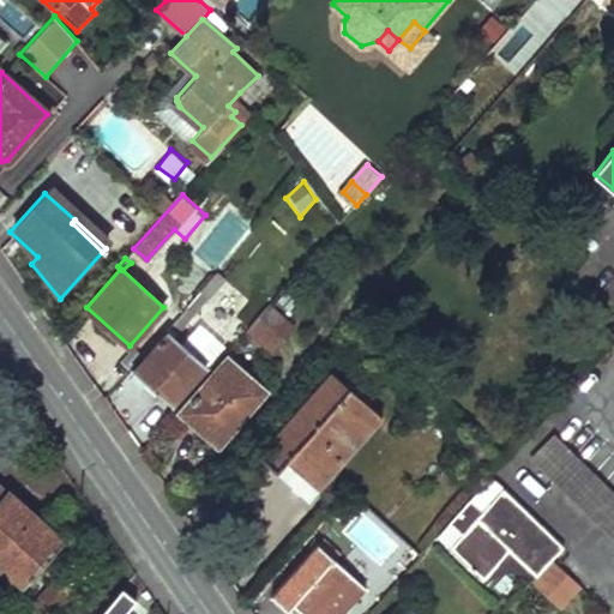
[(169,330),(133,369),(169,404),(206,363),(175,335),(224,278),(217,272),(167,327),(169,330)]
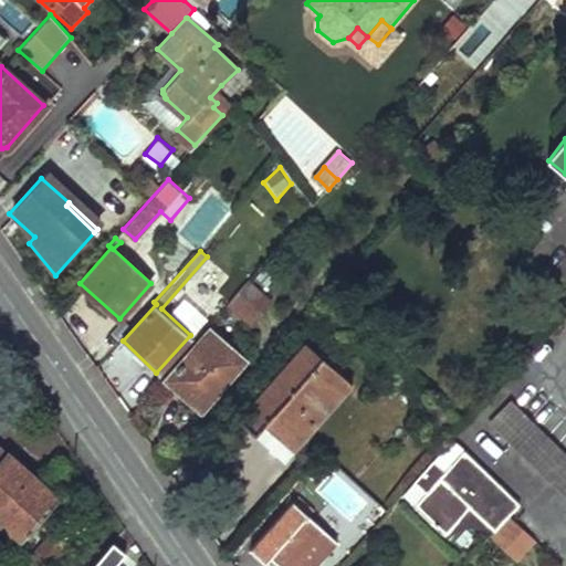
[(234,269),(219,287),(231,300),(248,281),(234,269)]
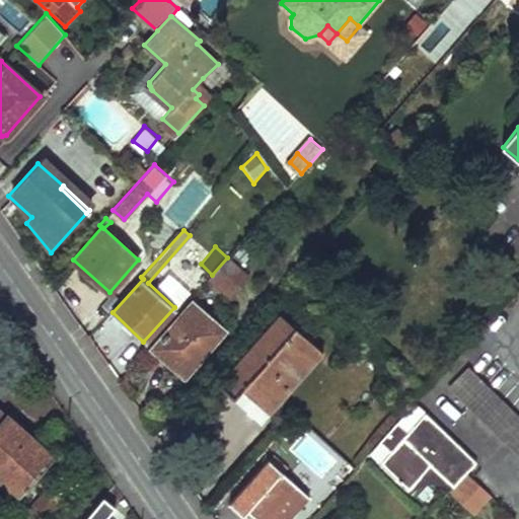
[(212,275),(210,277),(232,297),(251,276),(228,255),(227,257),(212,275)]
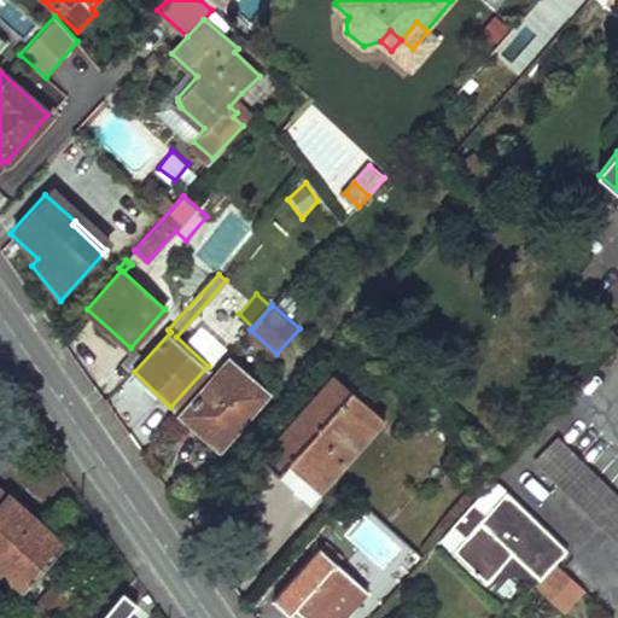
[(210,356),(231,344),(215,315),(194,327),(210,356)]
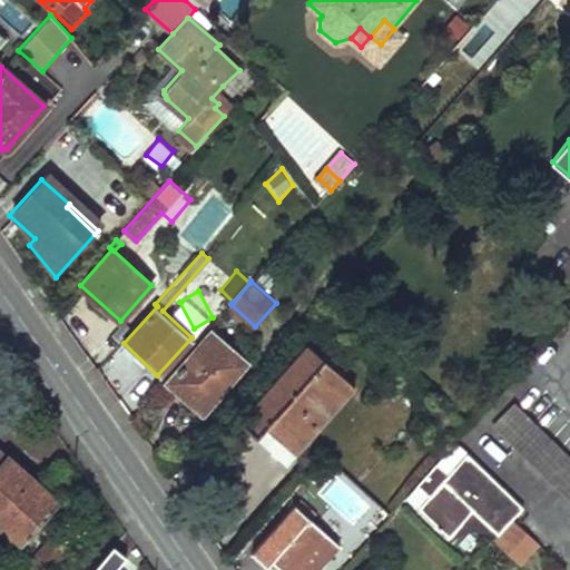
[(212,325),(164,379),(177,391),(189,377),(212,397),(244,360),(212,332),(215,327),(212,325)]
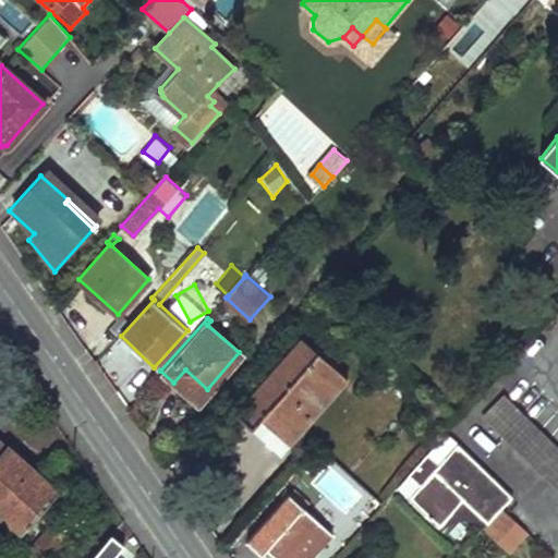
[(299,335),(232,411),(249,426),(258,415),(289,441),(346,376),(299,335)]
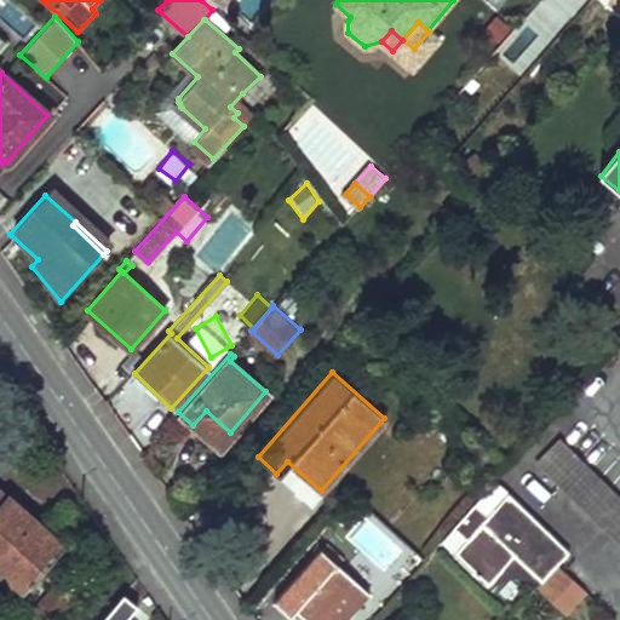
[(206,411),(193,425),(218,447),(230,432),(206,411)]
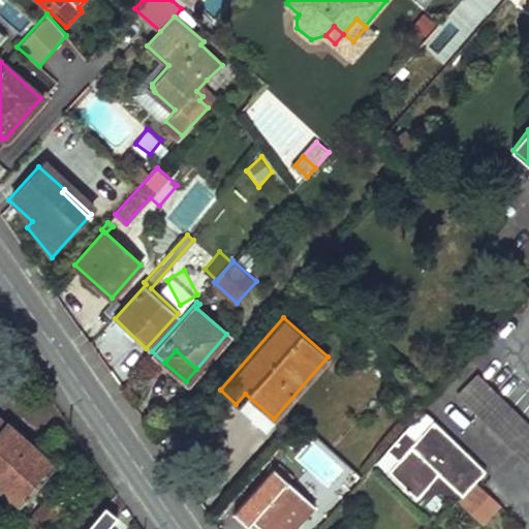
[(528,427),(473,376),(455,397),(528,466),(528,427)]
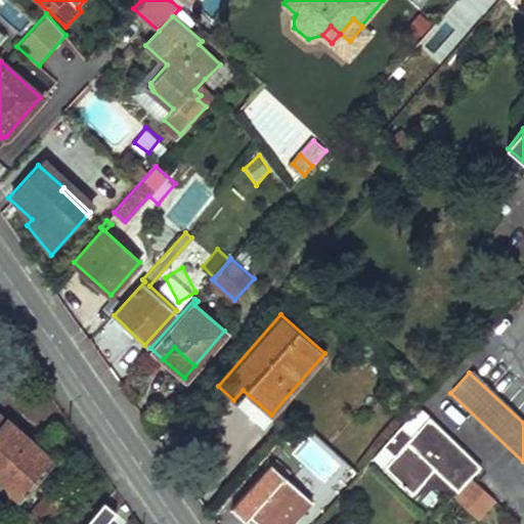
[(271,415),(243,390),(233,400),(263,425),(271,415)]
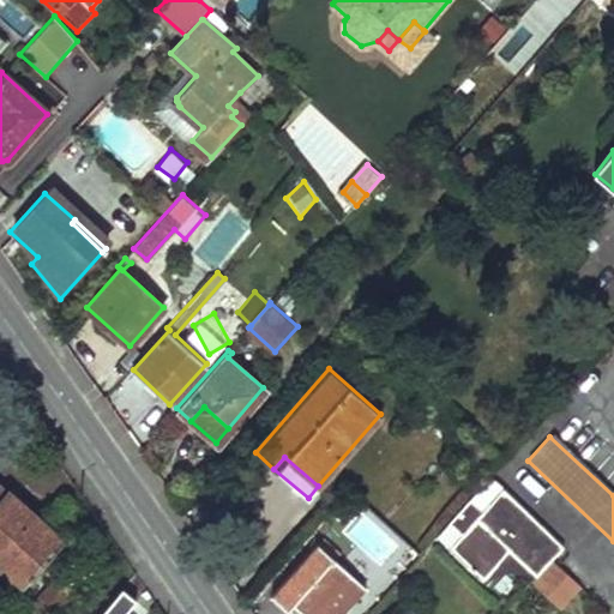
[(0,482),(0,560),(20,577),(59,531),(0,482)]
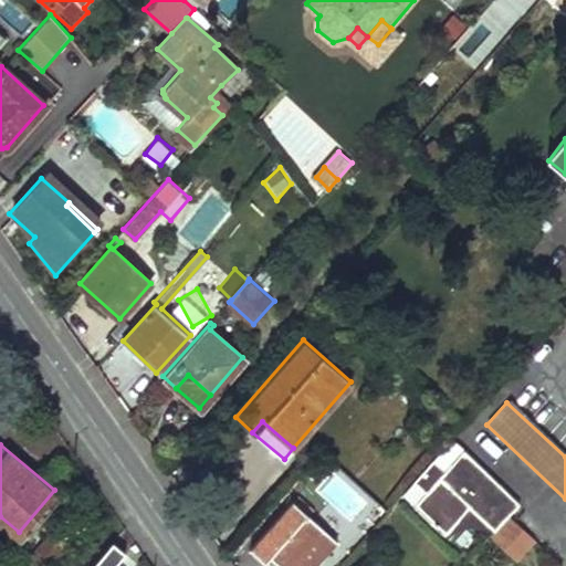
[(442,470),(431,459),(415,477),(427,489),(416,502),(432,517),(431,519),(437,524),(438,523),(446,530),(470,504),(495,527),(519,502),(462,449),(442,470)]
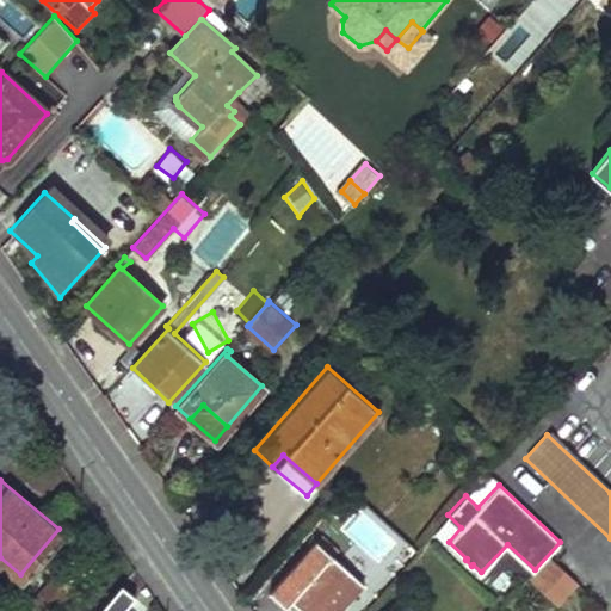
[(315,539),(267,592),(283,606),(289,599),(301,610),(337,610),(363,582),(315,539)]
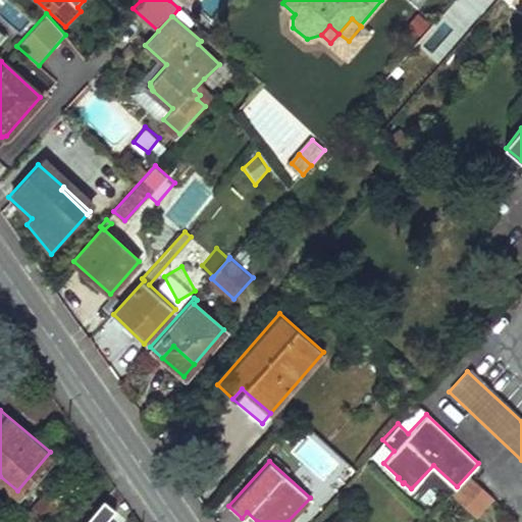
[(480,486),(469,475),(452,493),(464,505),(480,486)]
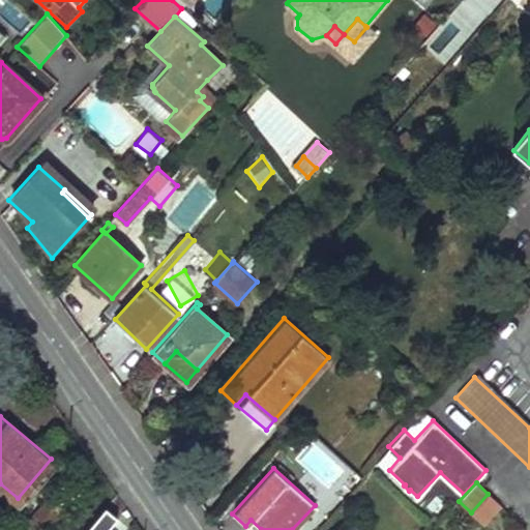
[(37,501),(21,522),(30,529),(38,529),(53,513),(37,501)]
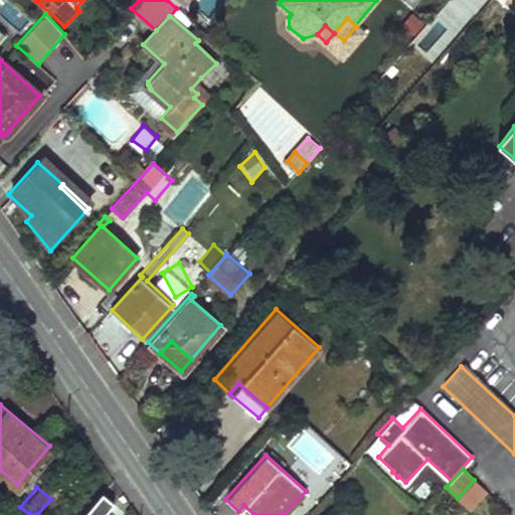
[(99,489),(81,509),(89,514),(94,514),(109,497),(99,489)]
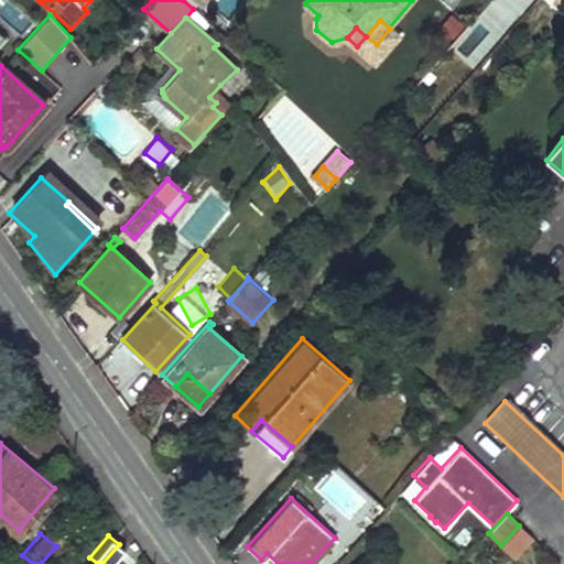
[(531,550),(522,560),(525,563),(537,563),(542,559),(531,550)]
